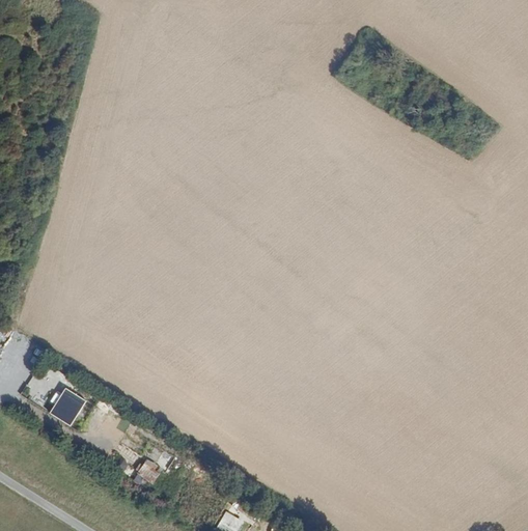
[(70,423),(84,400),(66,390),(53,414),(70,423)]
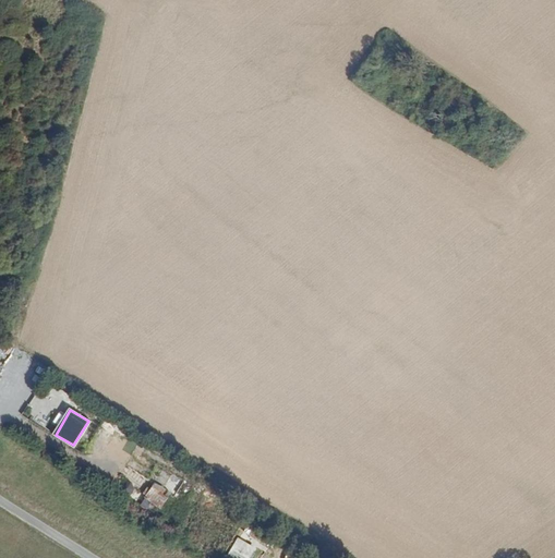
[(131,457),(139,444),(124,435),(117,449),(131,457)]
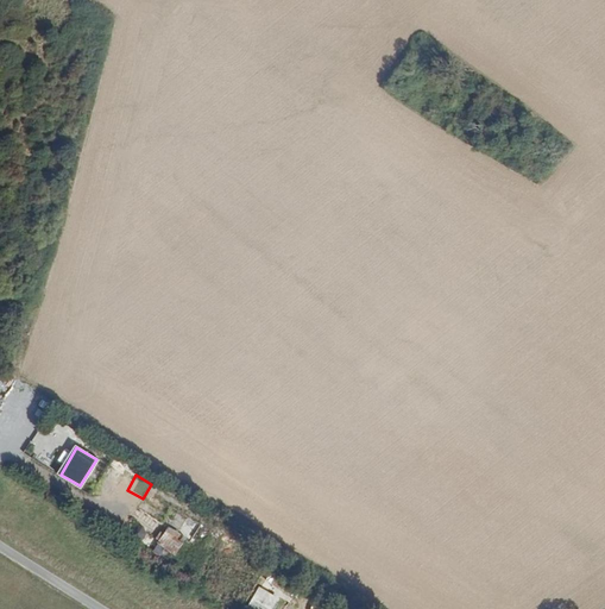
[(175,554),(184,537),(164,526),(155,544),(175,554)]
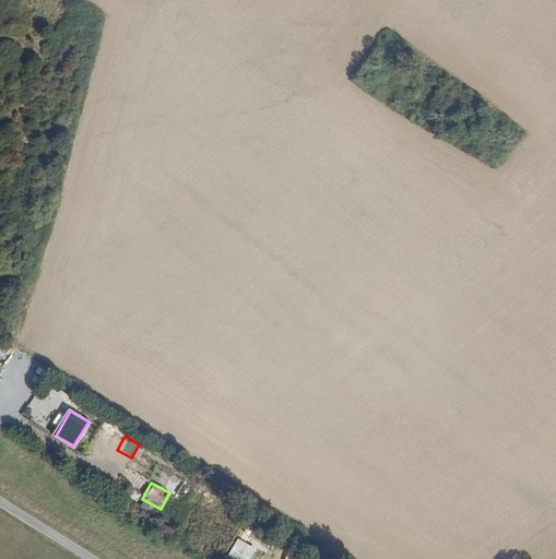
[(226,558),(247,558),(258,543),(240,533),(225,558),(226,558)]
